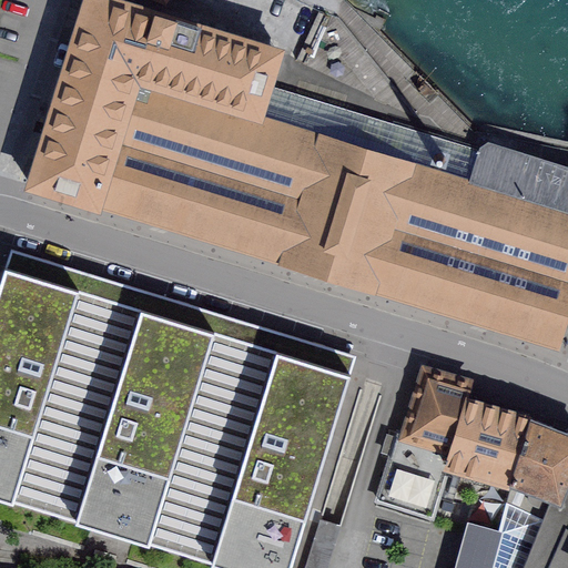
[(87,0),(50,122),(30,185),(558,347),(567,314),(567,168),(488,144),(479,150),(270,84),(277,57),(273,49),(155,12),(160,0),(87,0)]
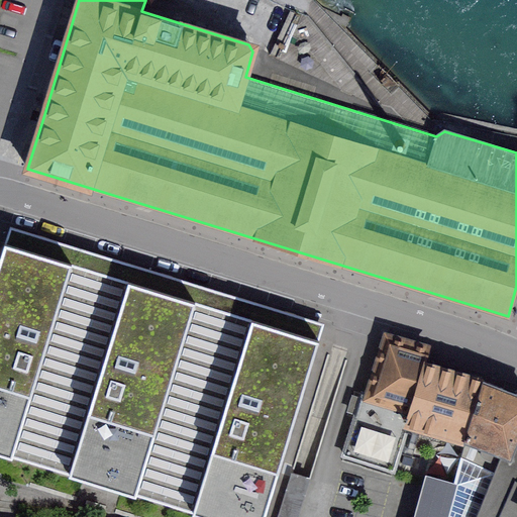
[(0,452),(69,475),(129,281),(36,252),(5,243),(0,260),(0,452)]
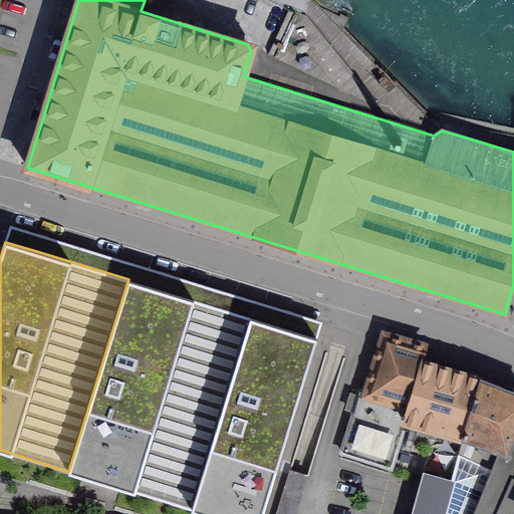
[(68,472),(135,492),(195,300),(161,289),(129,279),(68,472)]
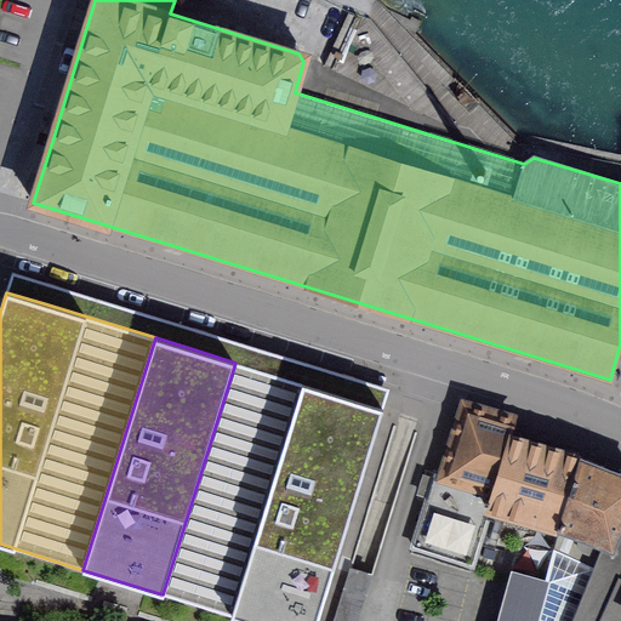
[(235,363),(163,594),(248,620),(317,620),(383,408),(346,397),(235,363)]
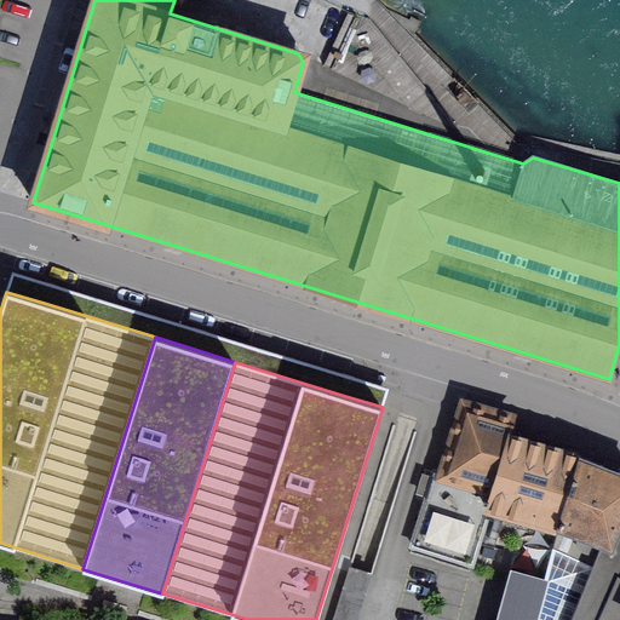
[(472,563),(489,506),(557,527),(578,457),(510,435),(515,419),(464,403),(445,474),(435,471),(412,546),(472,563)]
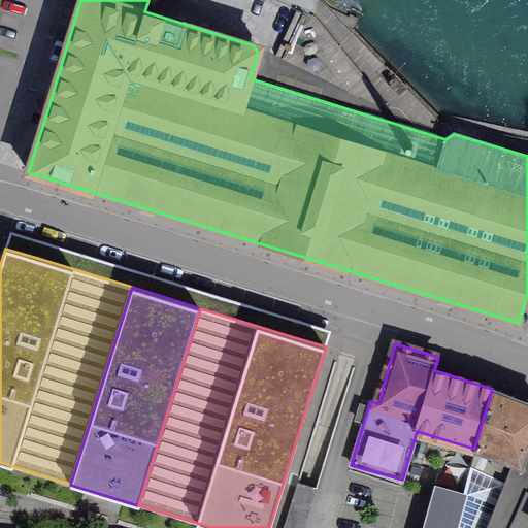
[(527,448),(527,402),(492,389),(474,449),(472,464),(514,486),(527,448)]
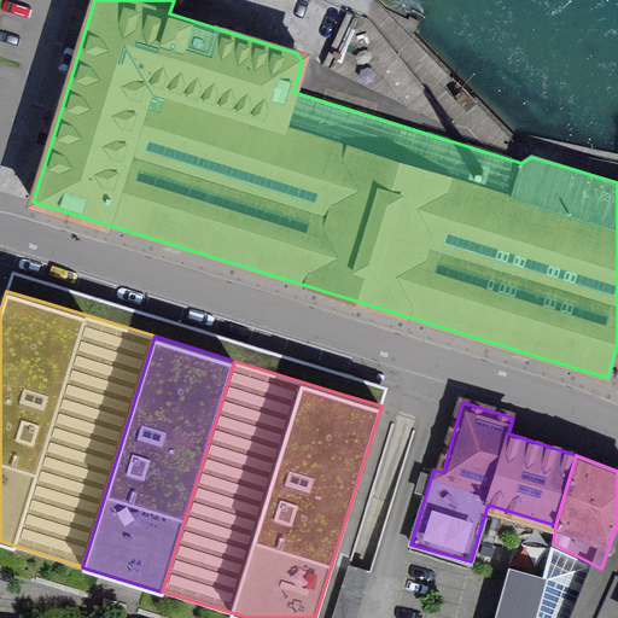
[(617,617),(617,575),(601,569),(553,543),(543,578),(512,569),(497,617),(617,617)]
